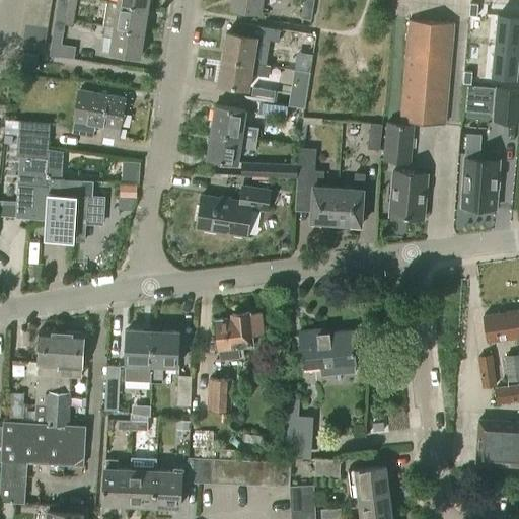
[(30,0),(27,0),(26,11),(49,15),(51,3),(30,0)]
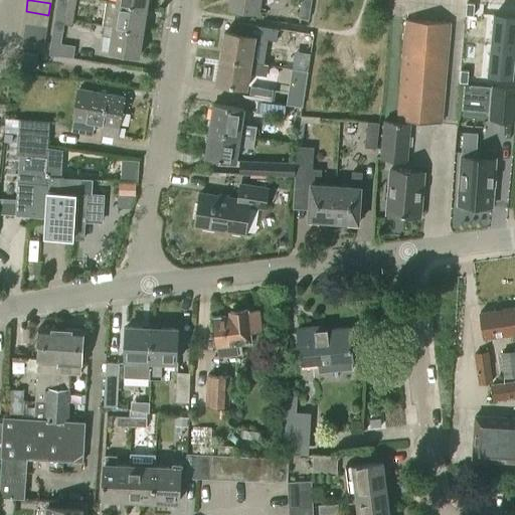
[(57,0),(55,16),(61,17),(60,20),(65,21),(66,18),(73,19),(75,0),(57,0)]
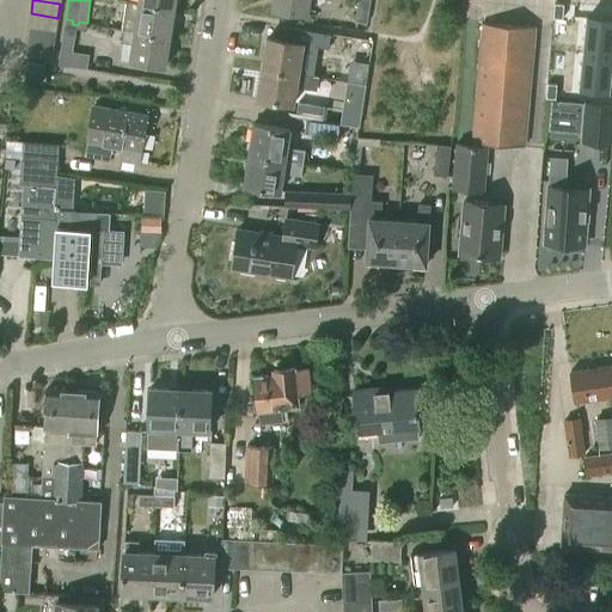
[(308,14),(310,0),(273,0),(273,8),(308,14)]
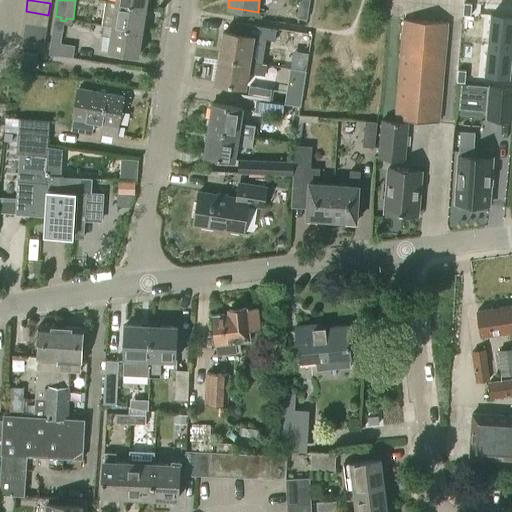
[(310,0),(299,0),(297,18),(308,20),(310,0)]
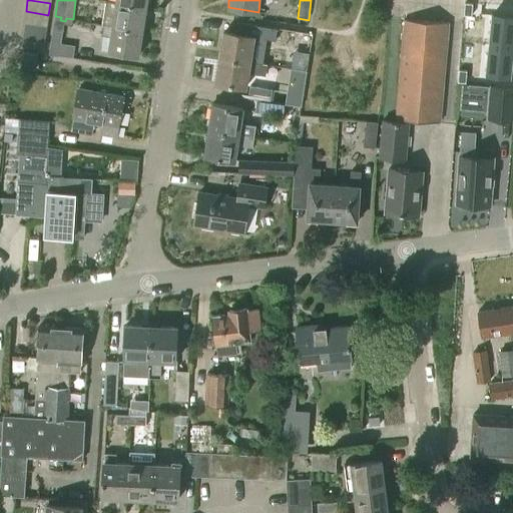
[(146,7),(116,2),(107,1),(104,24),(142,31),(146,7)]
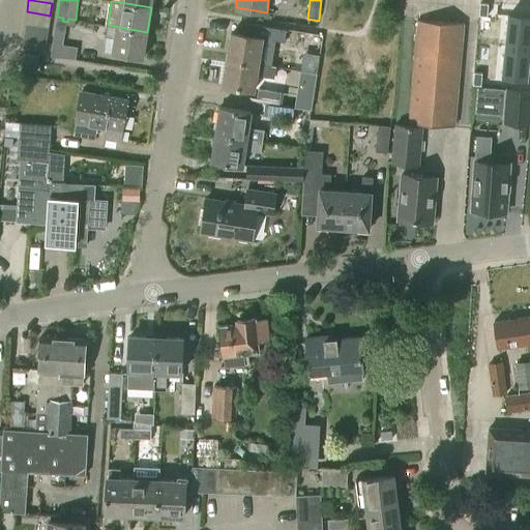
[(529,13),(499,10),(493,78),(529,81),(529,13)]
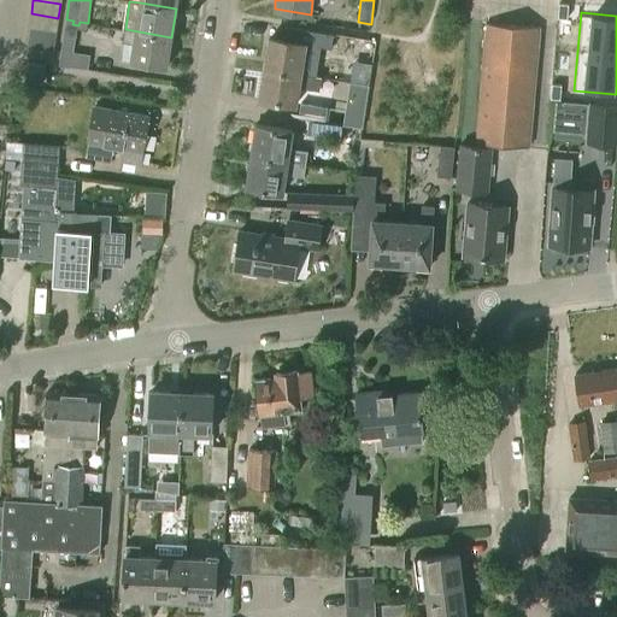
[(58,18),(31,13),(29,27),(57,31),(58,18)]
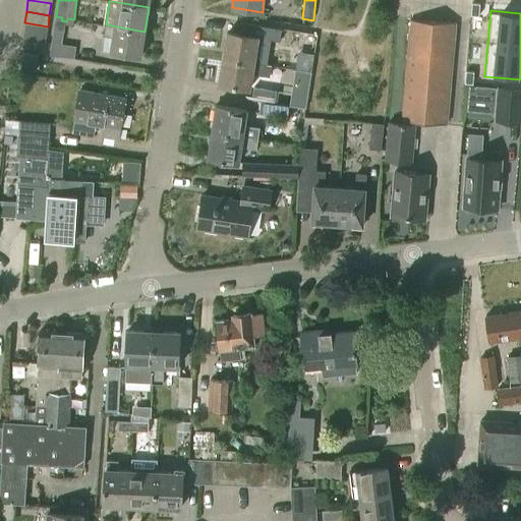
[(66,21),(61,20),(62,17),(56,16),(50,55),(74,59),(75,46),(61,44),(65,24),(73,25),(74,19),(67,18),(66,21)]
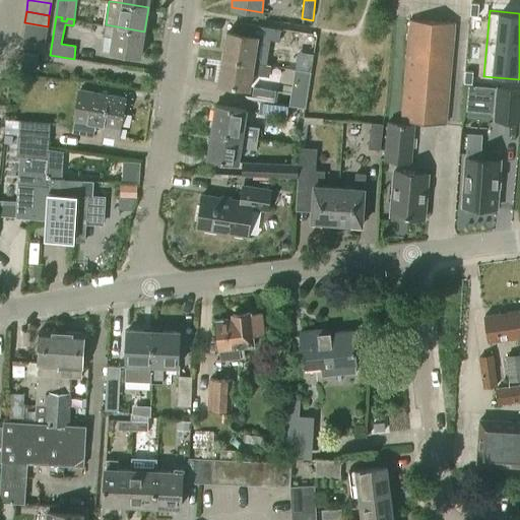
[(447,123),(454,23),(410,20),(403,120),(447,123)]
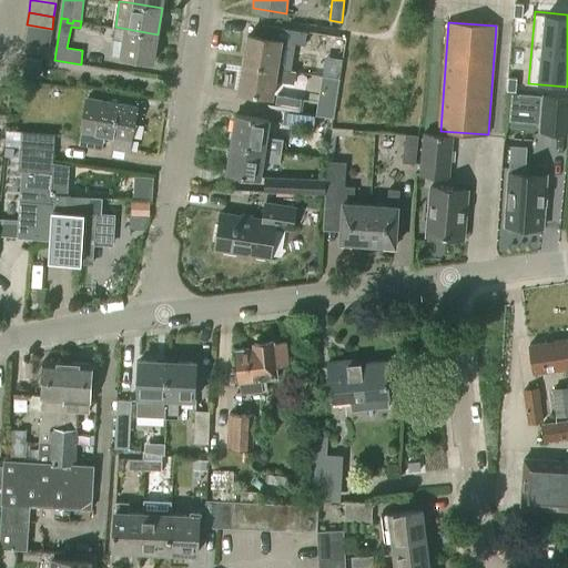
[(52,29),(27,24),(24,38),(50,42),(52,29)]
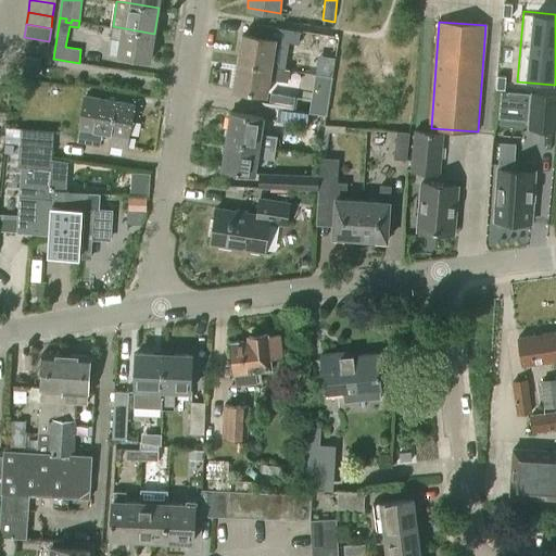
[(256,24),(254,37),(289,42),(298,43),(300,30),(256,24)]
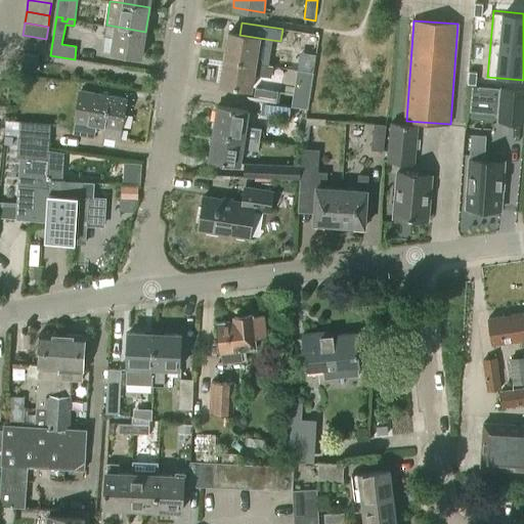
[(142,57),(145,32),(106,25),(104,36),(113,38),(111,52),(142,57)]
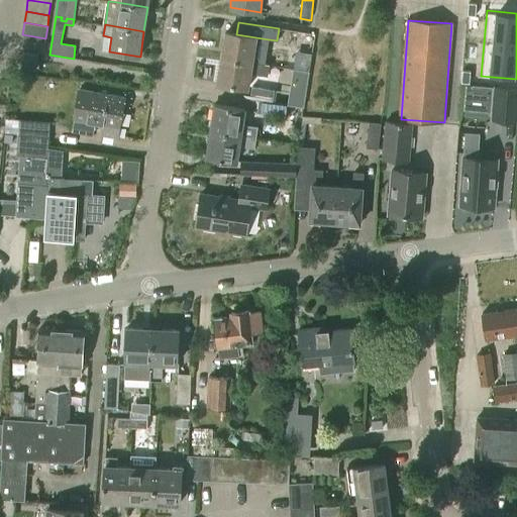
[(226,32),(222,58),(265,65),(269,39),(236,34),(226,32)]
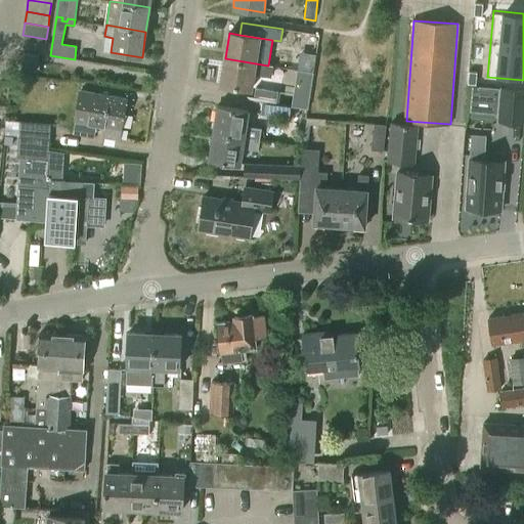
[(46,39),(23,35),(20,46),(44,50),(46,39)]
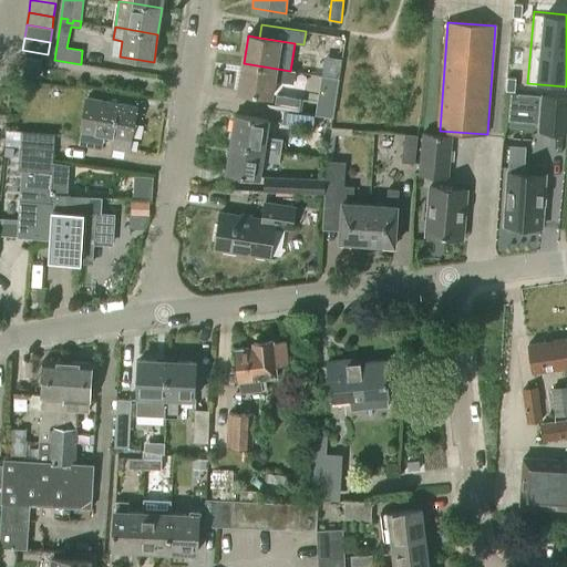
[(39,75),(41,59),(26,57),(23,73),(39,75)]
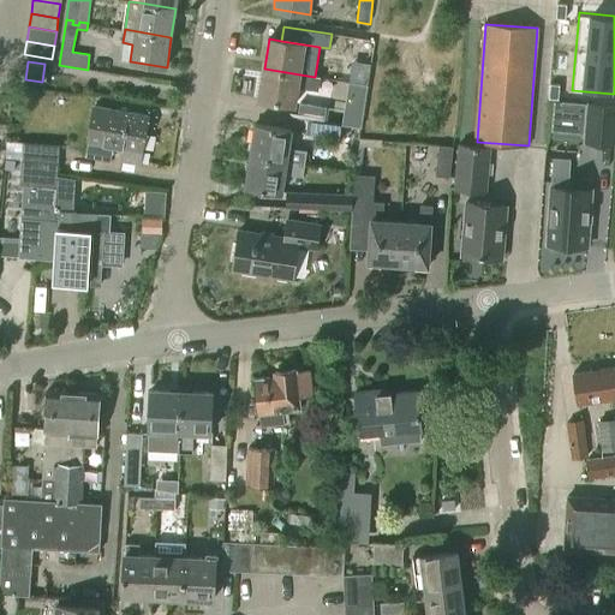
[(264,69),(260,100),(294,105),(297,87),(317,90),(320,77),(315,77),(264,69)]
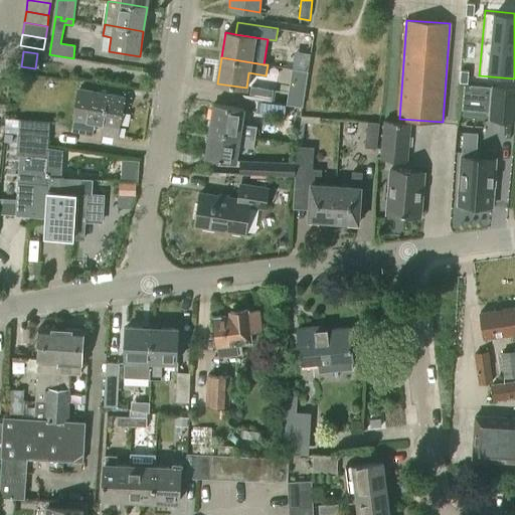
[(486,78),(485,86),(491,87),(498,87),(499,80),(486,78)]
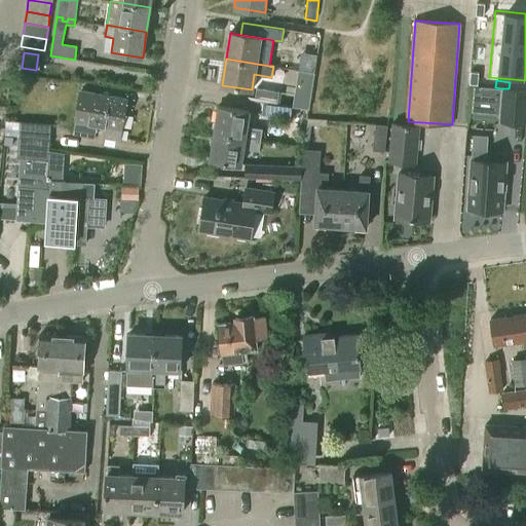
[(474,85),(472,111),(499,114),(501,88),(495,87),(474,85)]
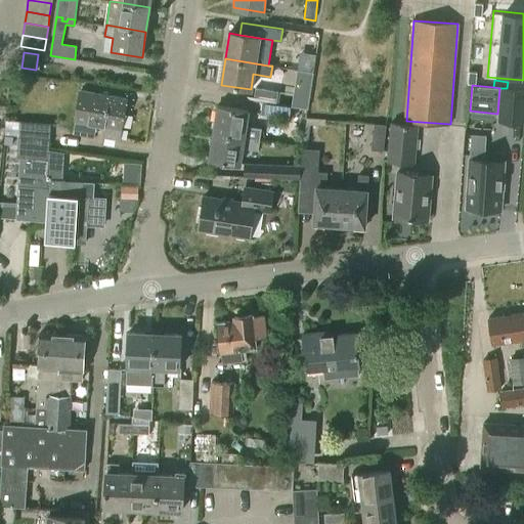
[(255,87),(253,100),(262,102),(275,104),(277,91),(255,87)]
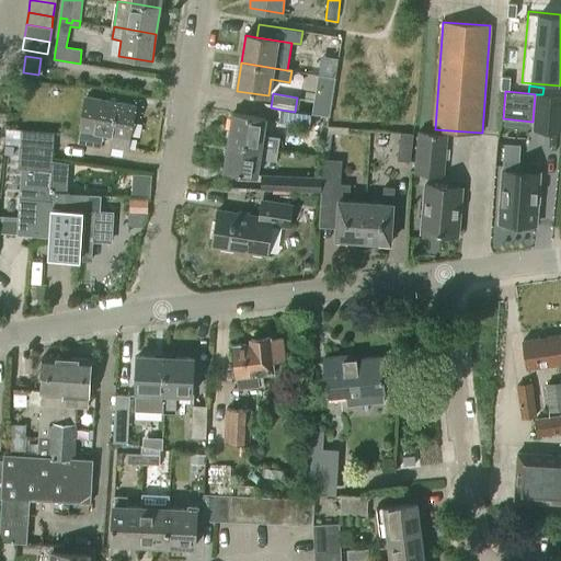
[(560,96),(537,95),(535,129),(560,132),(560,96)]
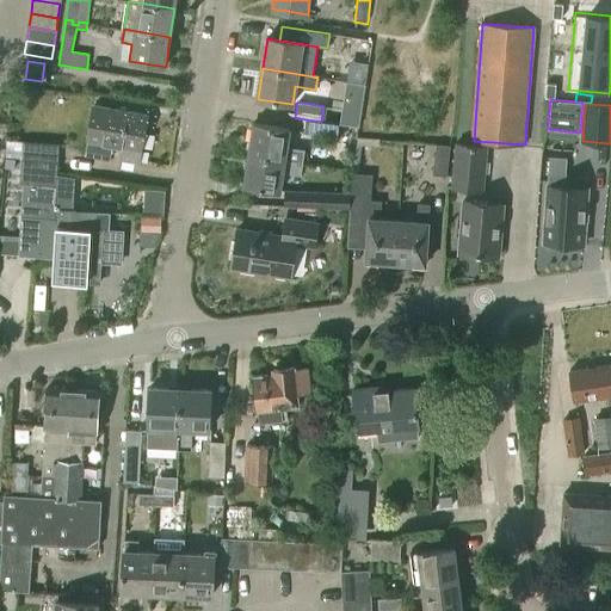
[(147,116),(93,105),(87,140),(140,150),(147,116)]
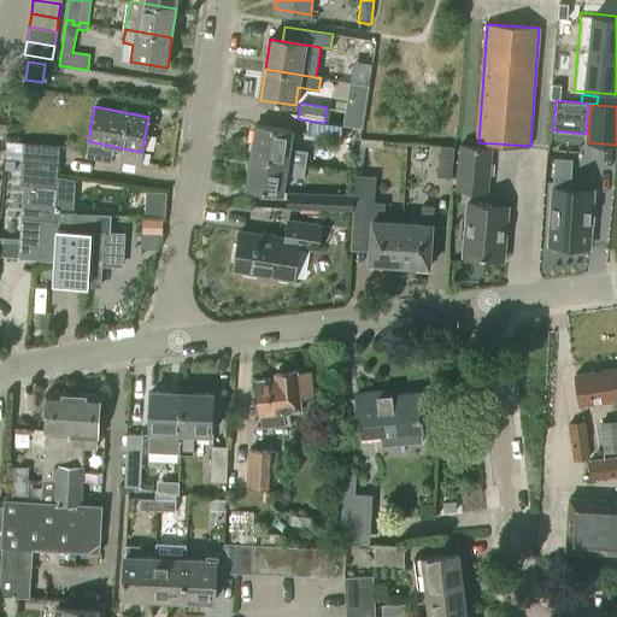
[(345,111),(344,125),(362,128),(364,113),(345,111)]
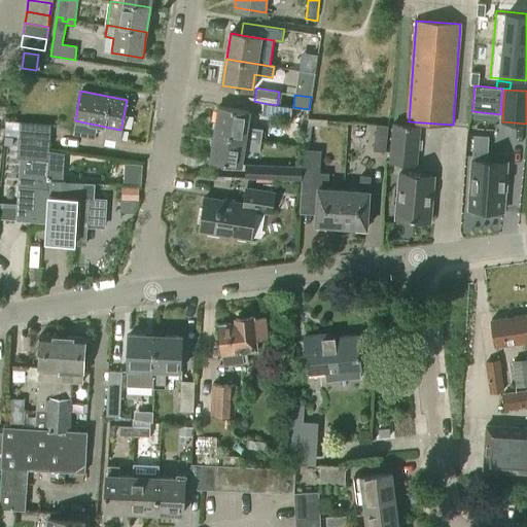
[(264,103),(261,114),(290,119),(291,107),(277,105),(264,103)]
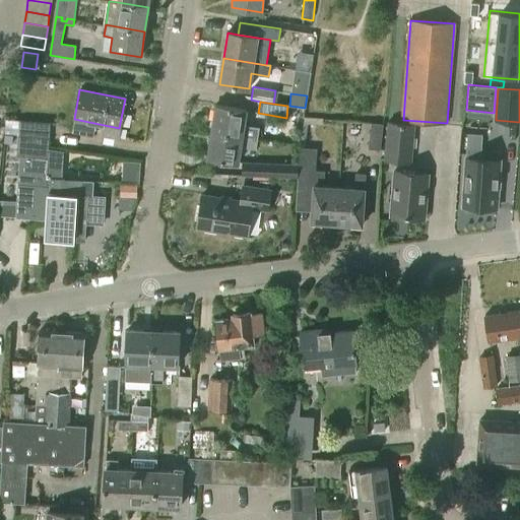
[(257,138),(258,128),(244,126),(247,111),(215,106),(211,131),(257,138)]
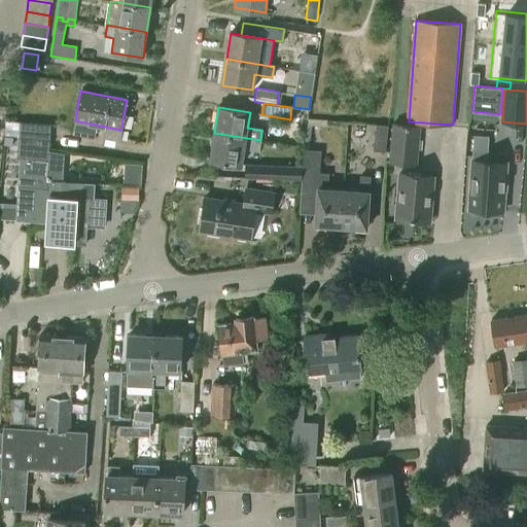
[(51,138),(53,125),(23,123),(22,135),(51,138)]
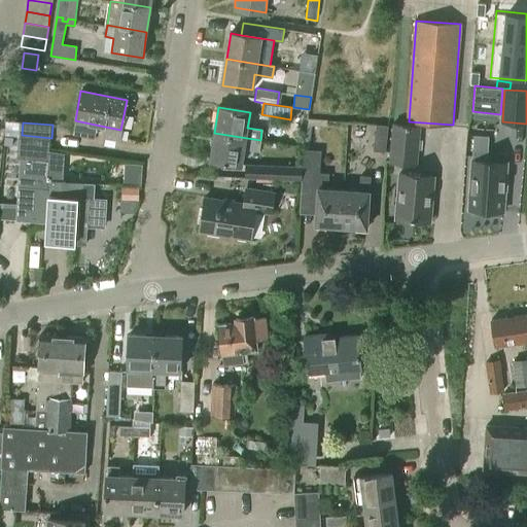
[(418,166),(421,126),(391,124),(388,163),(418,166)]
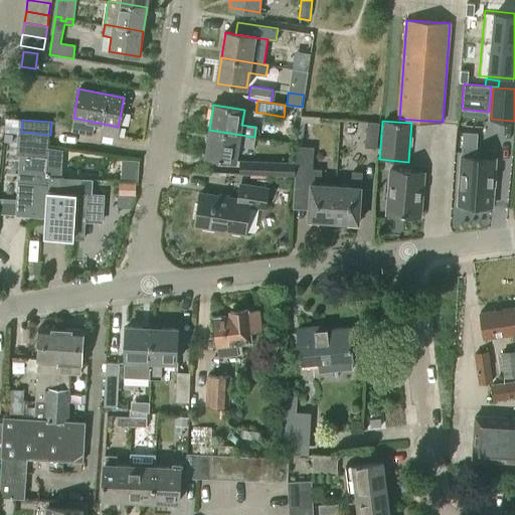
[(375,148),(378,123),(366,122),(364,147),(375,148)]
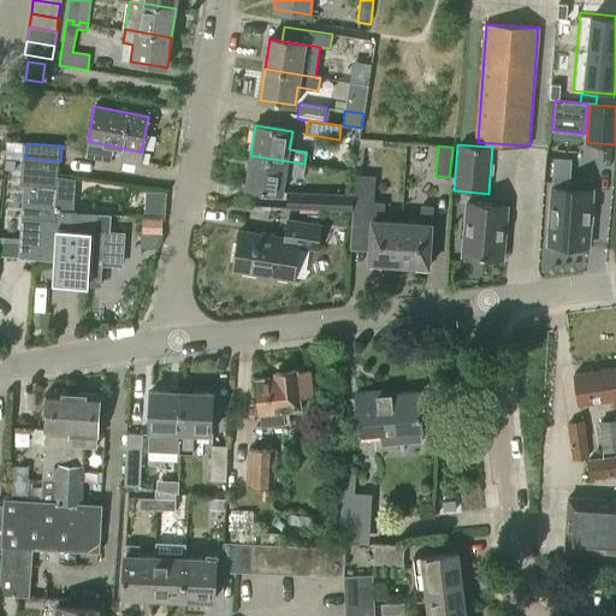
[(302,177),(304,164),(250,155),(246,188),(282,193),(284,175),(302,177)]
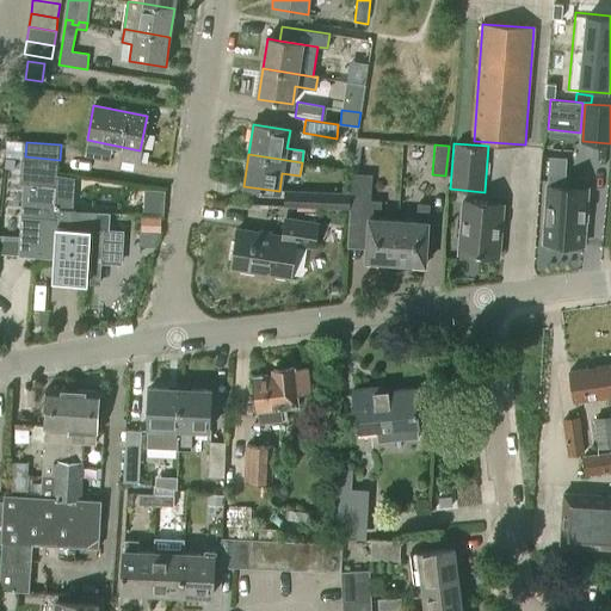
[(55,258),(60,218),(54,217),(55,208),(60,160),(25,156),(23,184),(25,184),(20,255),(55,258)]
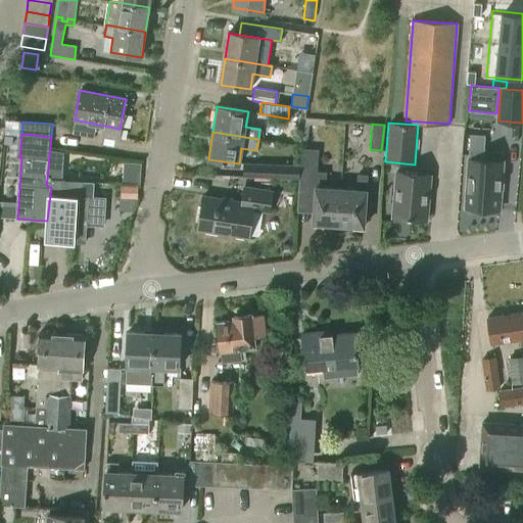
[(483,160),(484,148),(476,147),(477,135),(471,135),(469,159),(466,207),(475,208),(478,211),(487,211),(490,209),(501,209),(504,161),(483,160)]
